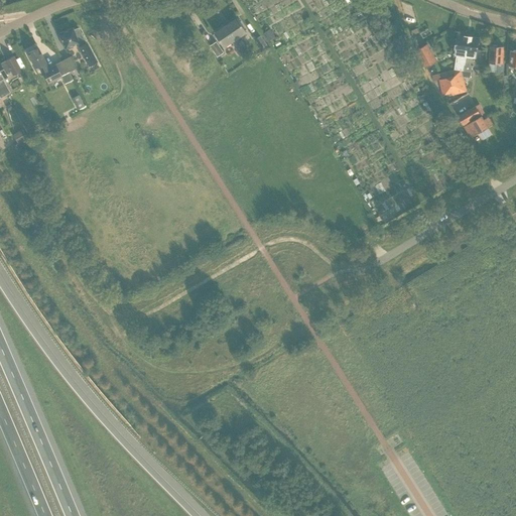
[(241,47),(245,45),(241,39),(239,41),(237,37),(246,32),(237,18),(226,26),(241,47)]
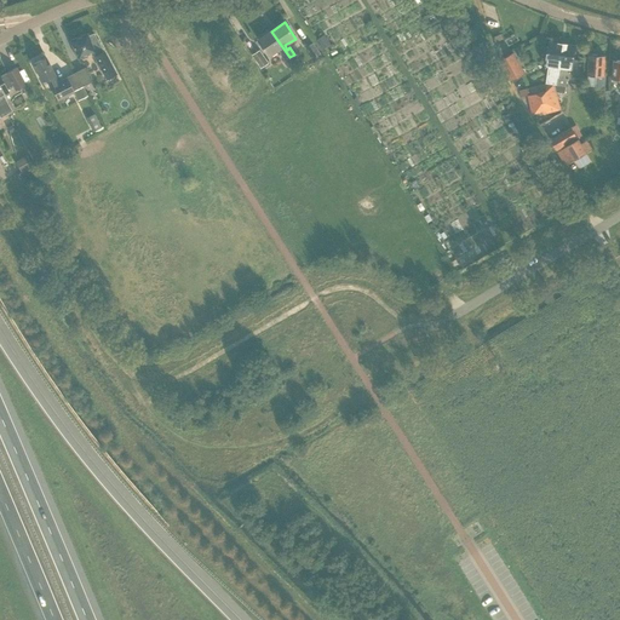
[(269,57),(277,51),(280,55),(285,61),(290,57),(271,32),(258,40),(269,57)]
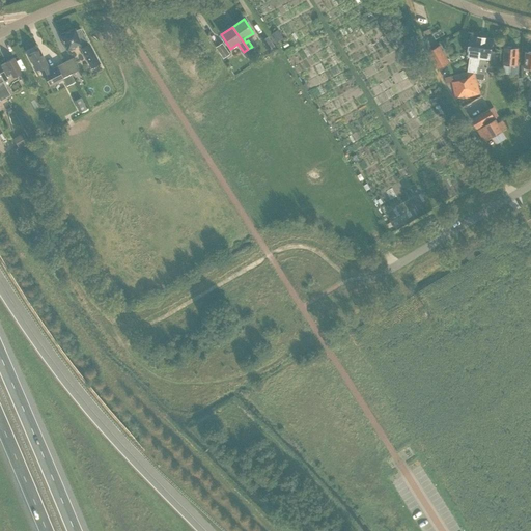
[(75,29),(60,34),(66,50),(79,45),(91,67),(100,63),(80,28),(75,30),(75,29)]
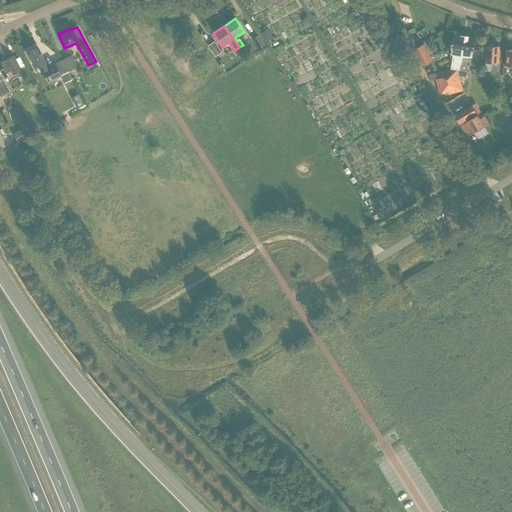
[(462,55),(465,36),(454,34),(451,54),(452,54),(450,69),(435,73),(436,78),(436,79),(439,93),(448,91),(448,94),(462,90),(458,74),(458,72),(457,72),(457,69),(459,70),(460,64),(461,64),(463,56),(462,55)]
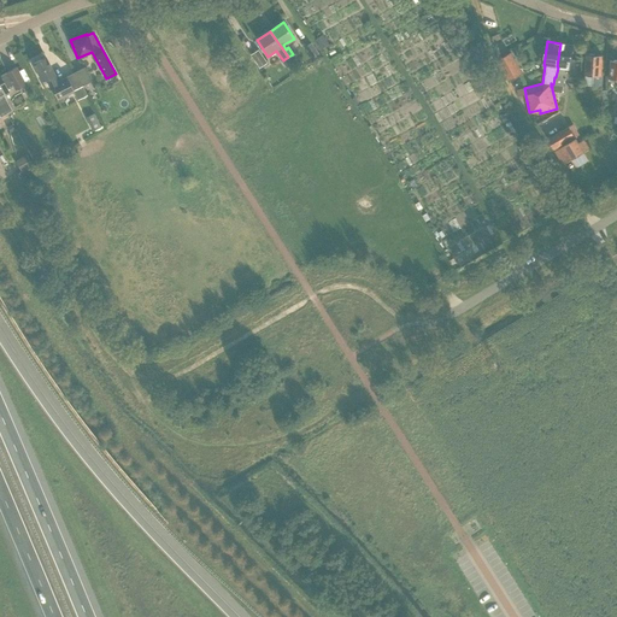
[(552,87),(552,89),(563,90),(564,78),(563,78),(564,68),(569,69),(573,45),(560,43),(557,66),(558,68),(556,77),(554,77),(553,84),(551,83),(551,87),(552,87)]
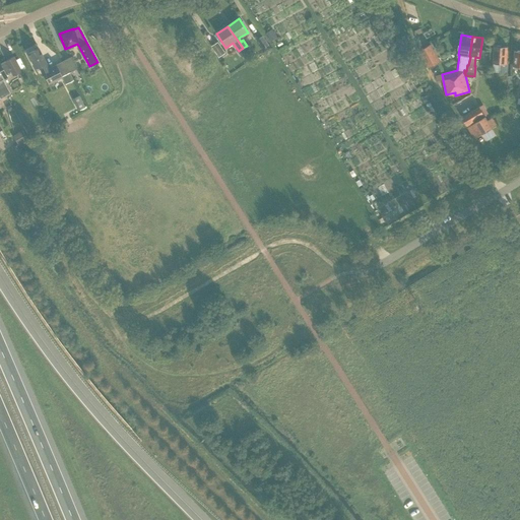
[(218,57),(223,54),(216,43),(210,46),(218,57)]
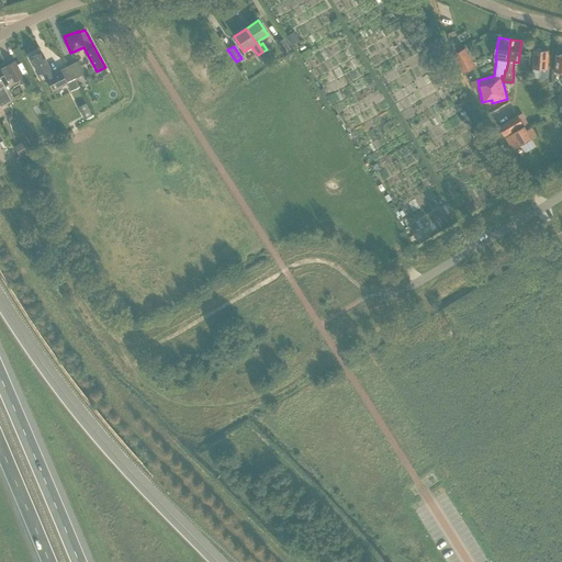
[(464,74),(475,67),(465,47),(453,54),(464,74)]
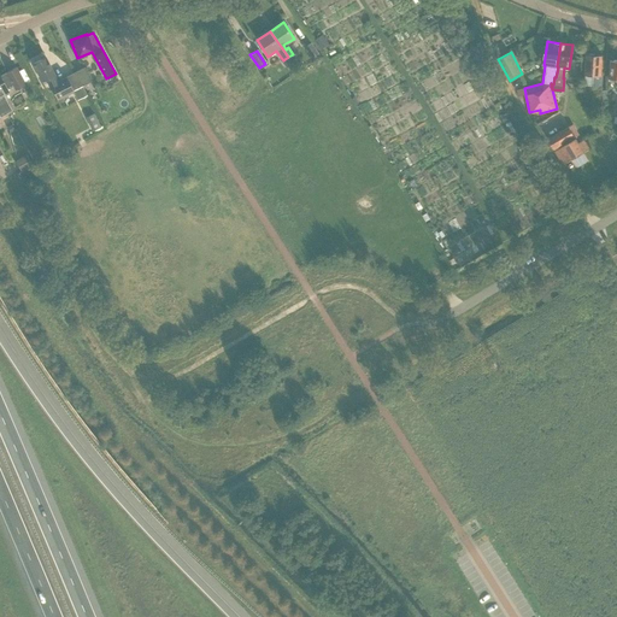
[(586,56),(585,75),(593,75),(592,87),(603,87),(603,75),(601,75),(603,56),(586,56)]
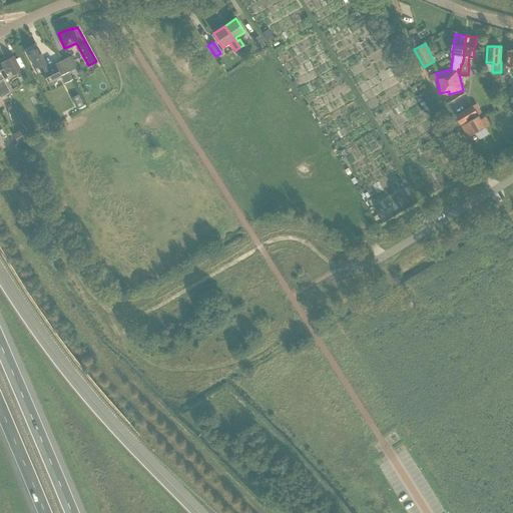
[(46,62),(45,62),(38,47),(27,53),(34,68),(41,65),(43,70),(41,71),(47,83),(61,76),(55,64),(48,68),(46,62)]
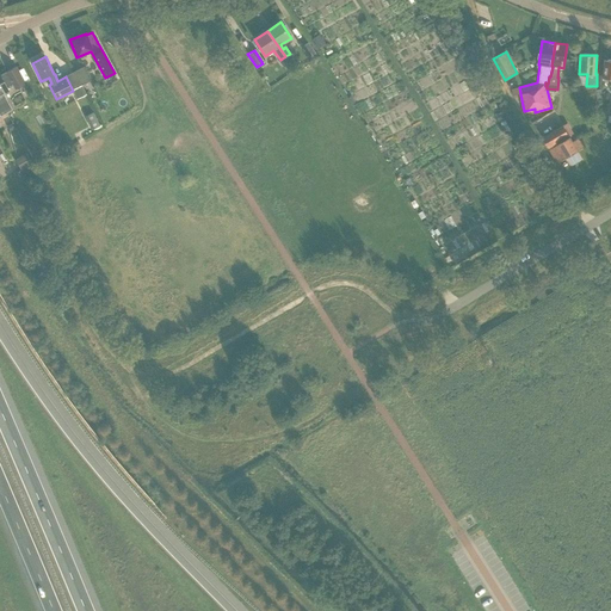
[(25,84),(16,67),(6,72),(7,73),(0,76),(0,75),(0,100),(6,112),(7,112),(12,110),(4,94),(8,91),(7,88),(13,85),(16,88),(25,84)]
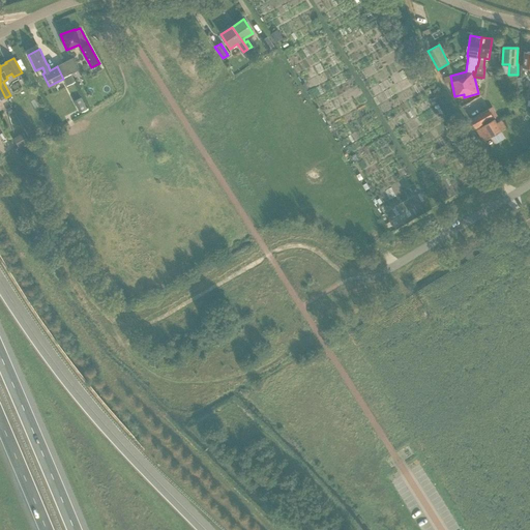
[(476,128),(494,118),(498,115),(493,107),(489,109),(471,119),(476,128)]
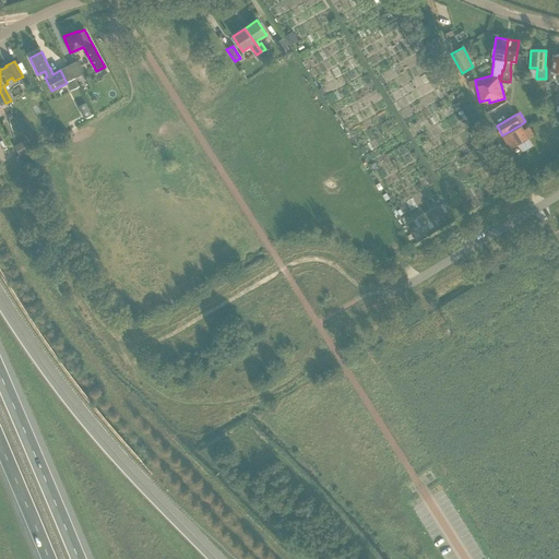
[(52,122),(46,126),(50,135),(58,131),(52,122)]
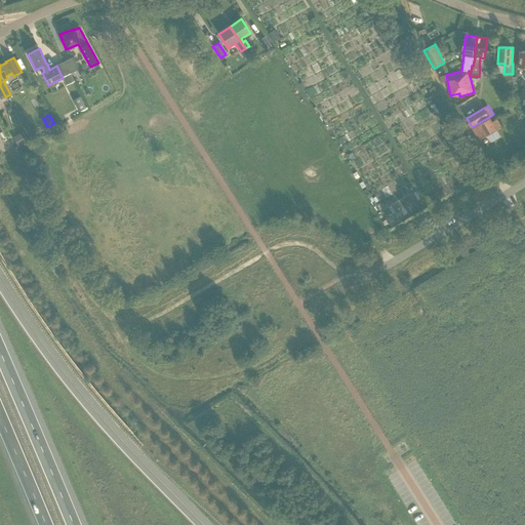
[(486,135),(496,129),(490,117),(479,123),(479,124),(472,128),(478,139),(486,135)]
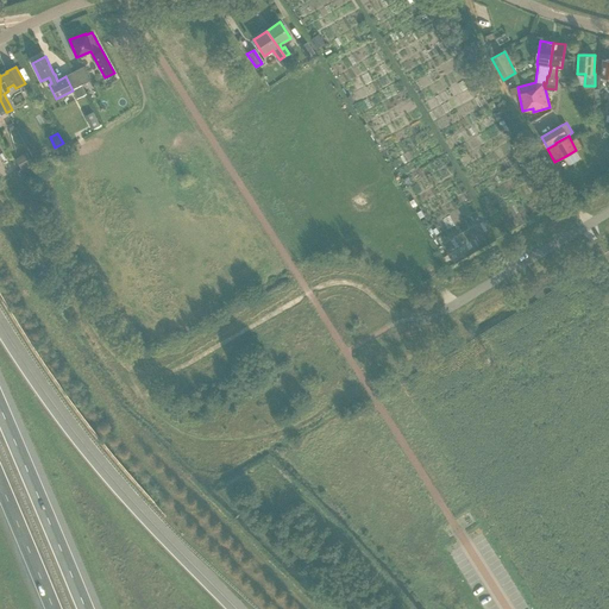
[(32,163),(26,154),(14,159),(20,169),(32,163)]
